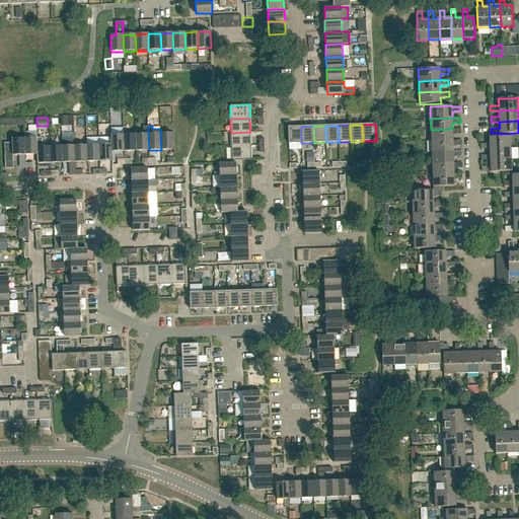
[(149,150),(148,134),(148,127),(143,127),(144,134),(136,134),(136,151),(149,150)]
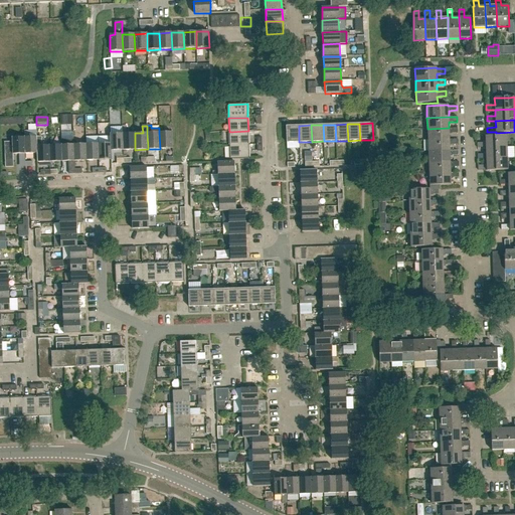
[(287,143),(299,142),(299,126),(289,126),(286,126),(287,143)]
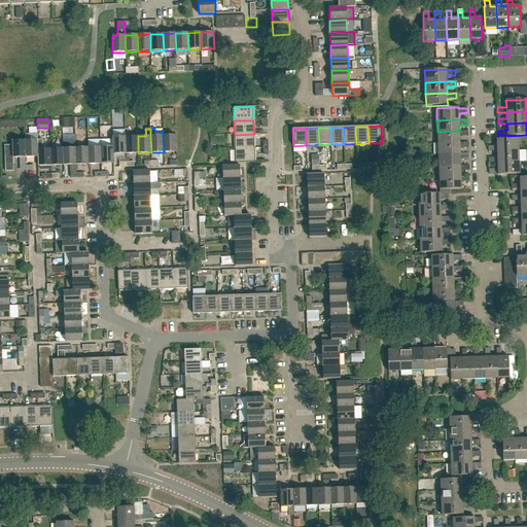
[(437,143),(460,142),(459,136),(468,136),(468,131),(459,131),(437,132),(437,143)]
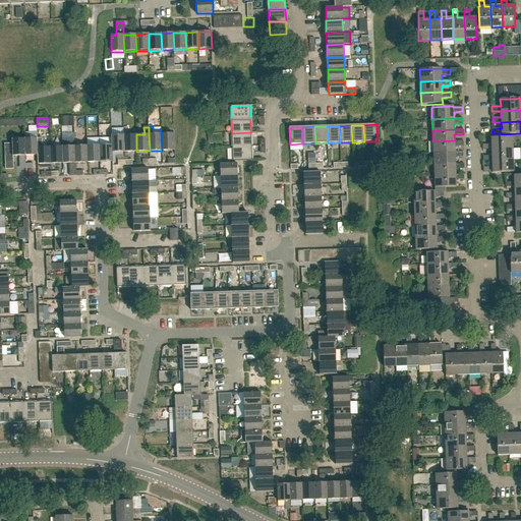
[(232,147),(251,146),(251,132),(232,133),(232,147)]
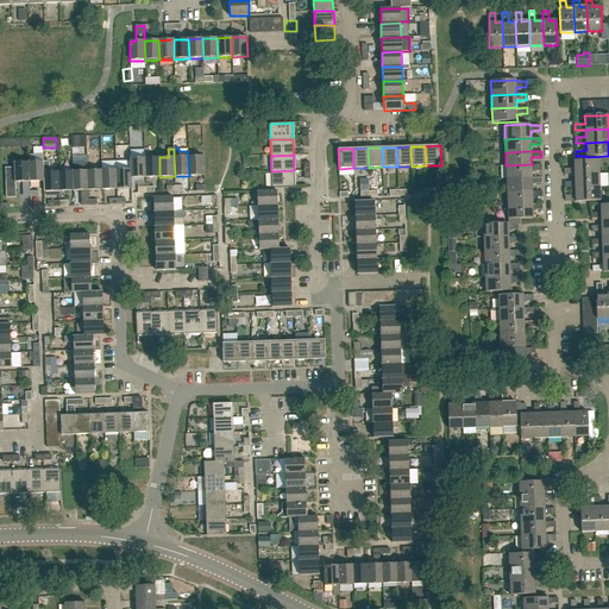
[(188,157),(189,176),(203,176),(203,156),(188,157)]
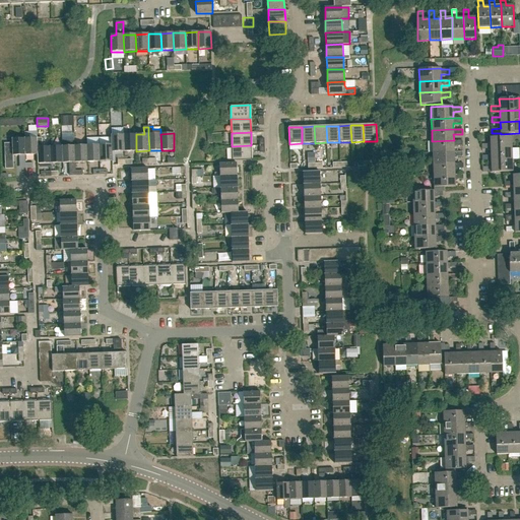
[(124,151),(136,151),(136,134),(124,135),(124,151)]
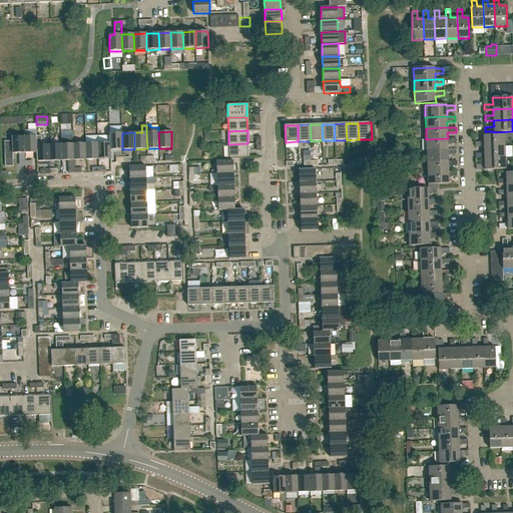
[(110,150),(122,149),(122,133),(109,133),(110,142),(110,150)]
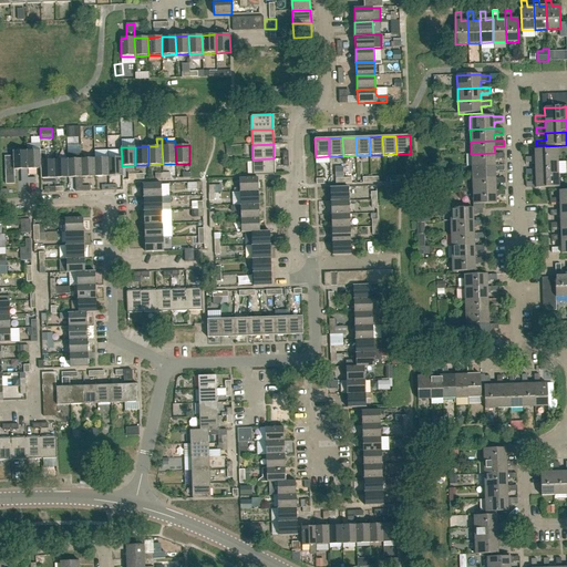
[(535,163),(558,162),(558,150),(534,150),(535,157),(525,157),(525,163),(535,163)]
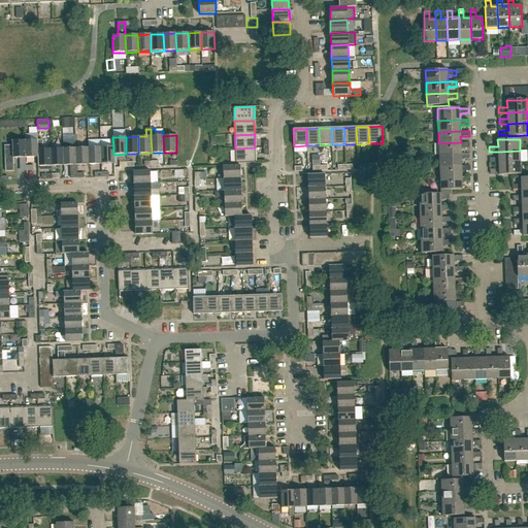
[(13,165),(13,158),(26,158),(25,140),(12,141),(12,145),(4,145),(5,165),(13,165)]
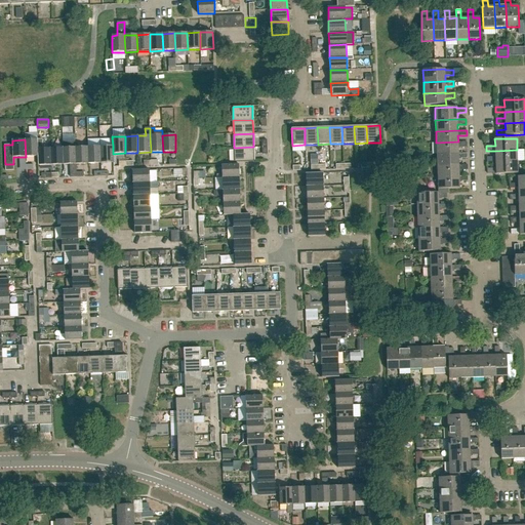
[(26,157),(38,156),(38,149),(38,139),(25,139),(26,157)]
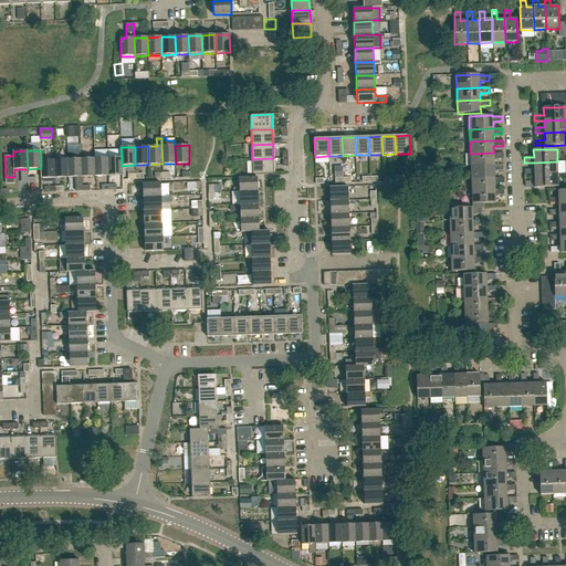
[(54,178),(54,159),(45,160),(44,150),(41,150),(41,160),(41,168),(41,178),(54,178)]
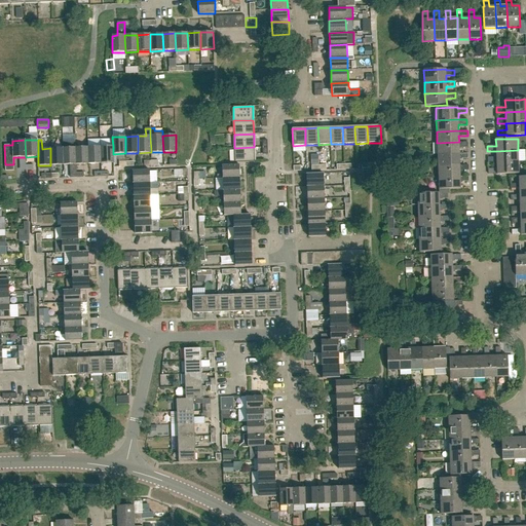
[(438,154),(459,154),(459,147),(467,147),(467,142),(459,143),(459,142),(437,143),(438,154)]
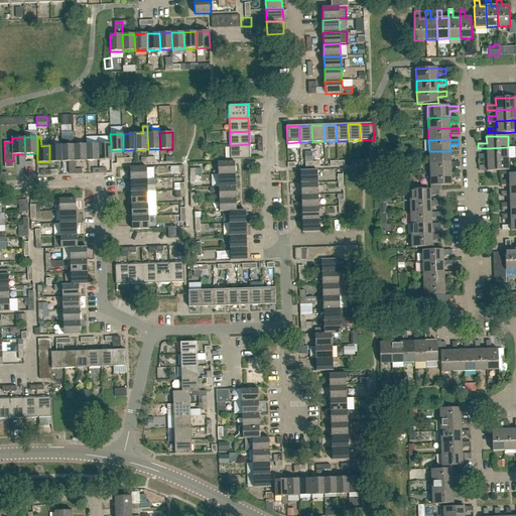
[(112,160),(111,151),(111,143),(99,144),(99,160),(112,160)]
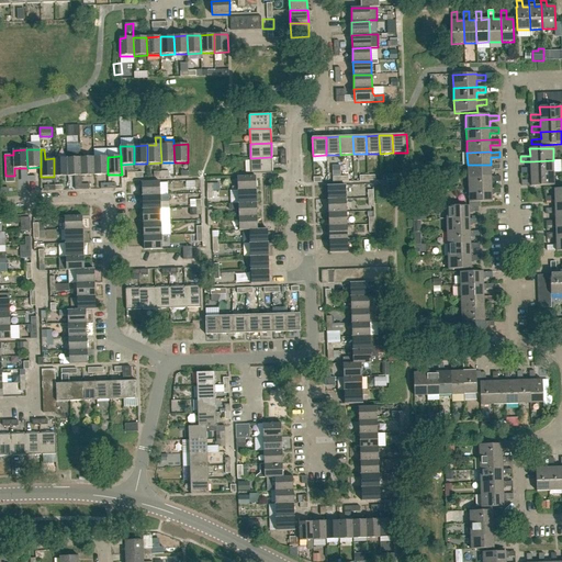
[(81,176),(94,176),(93,157),(80,158),(81,176)]
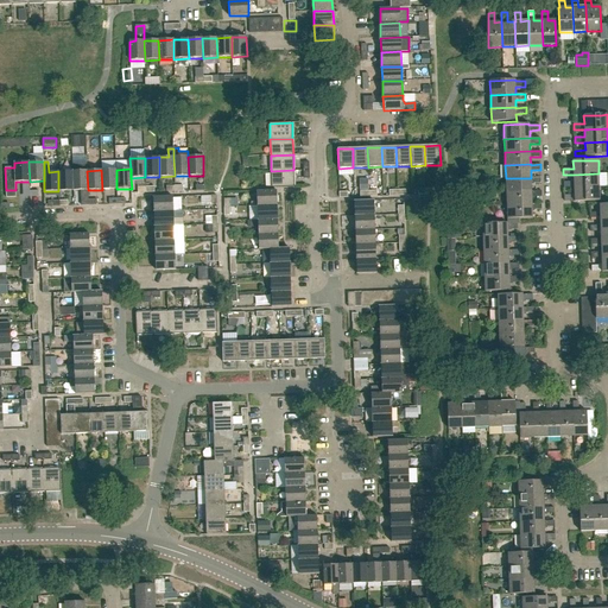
[(102,190),(116,189),(116,170),(101,170),(102,190)]
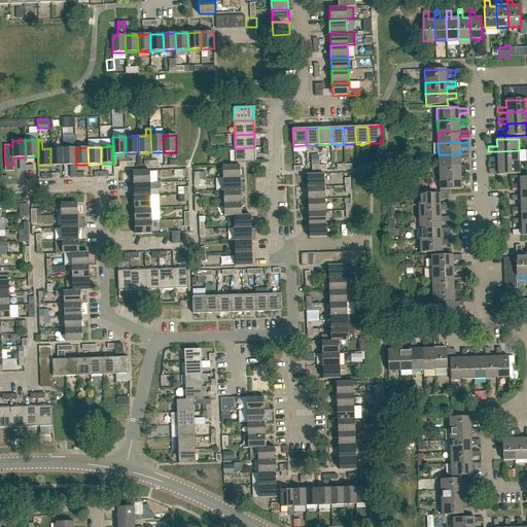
[(254,147),(235,148),(236,163),(255,162),(254,147)]
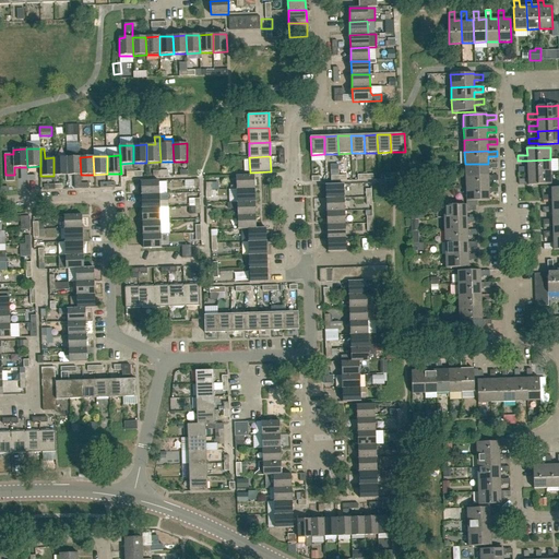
[(54,176),(68,176),(67,157),(54,157),(54,176)]
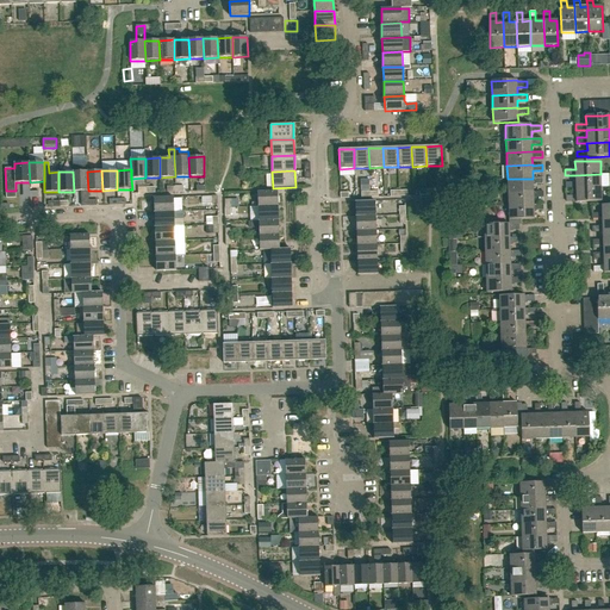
[(87,172),(73,172),(74,192),(80,191),(80,206),(89,206),(88,200),(88,191),(87,172)]
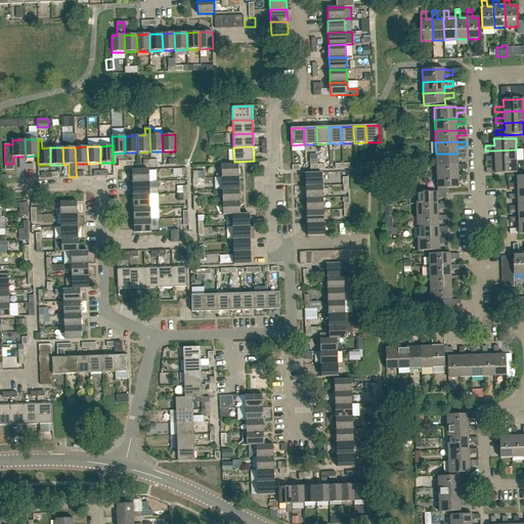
[(494,162),(516,161),(516,149),(494,150),(494,157),(485,157),(486,162),(494,162)]
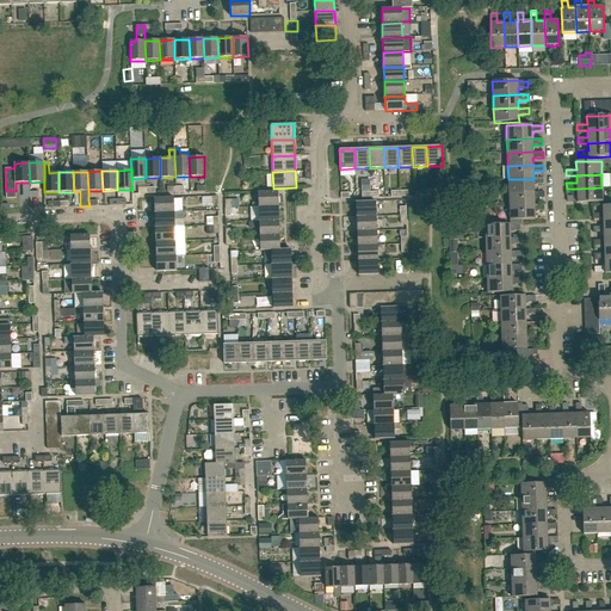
[(508,193),(534,192),(534,185),(543,184),(543,178),(534,179),(508,179),(508,193)]
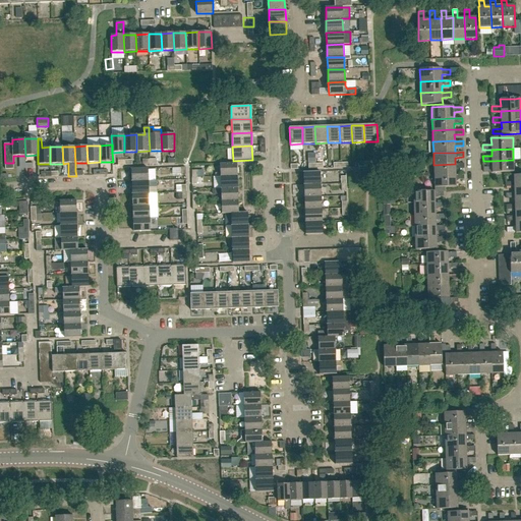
[(513,160),(491,161),(491,167),(483,167),(483,172),(493,172),(493,173),(514,172),(513,160)]
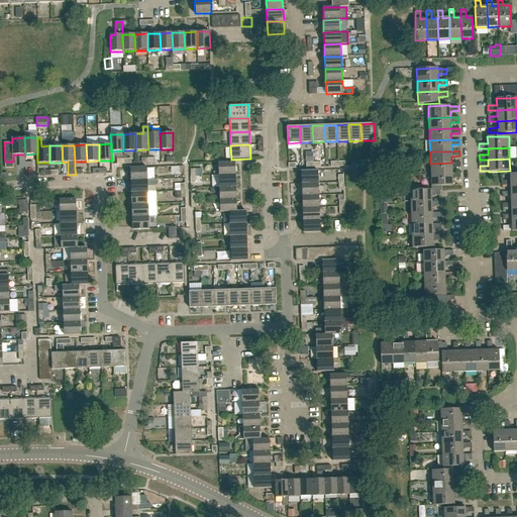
[(219,175),(235,175),(235,165),(234,162),(218,163),(218,172),(219,175)]
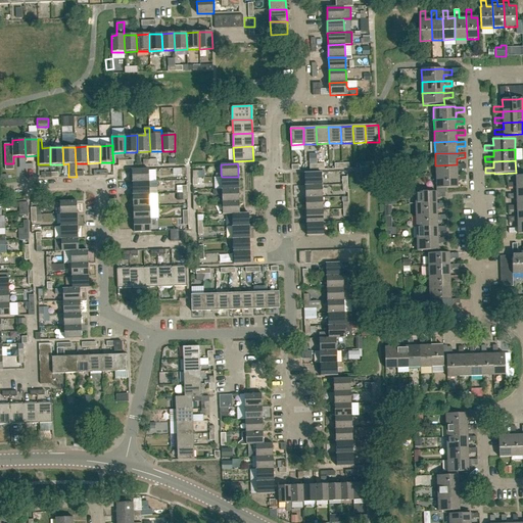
[(436,177),(458,176),(458,170),(466,169),(466,164),(457,164),(435,165),(436,177)]
